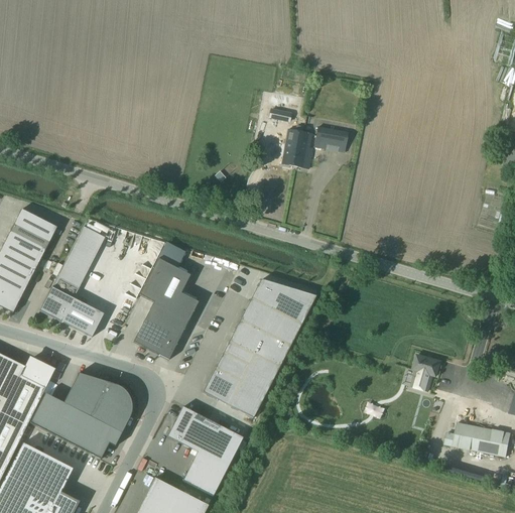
[(290,120),(291,112),(271,108),(270,115),(290,120)]
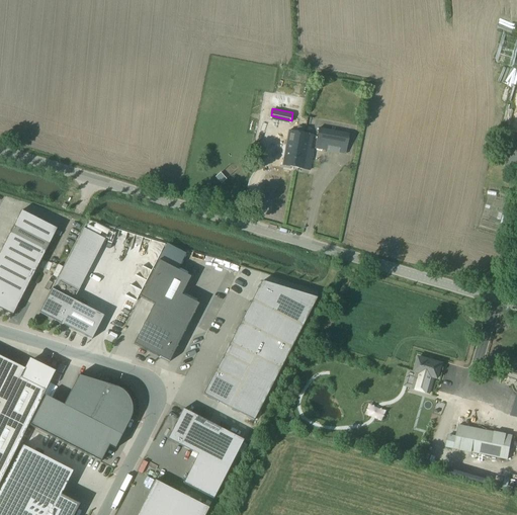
[(319,125),(316,146),(345,151),(349,131),(319,125)]
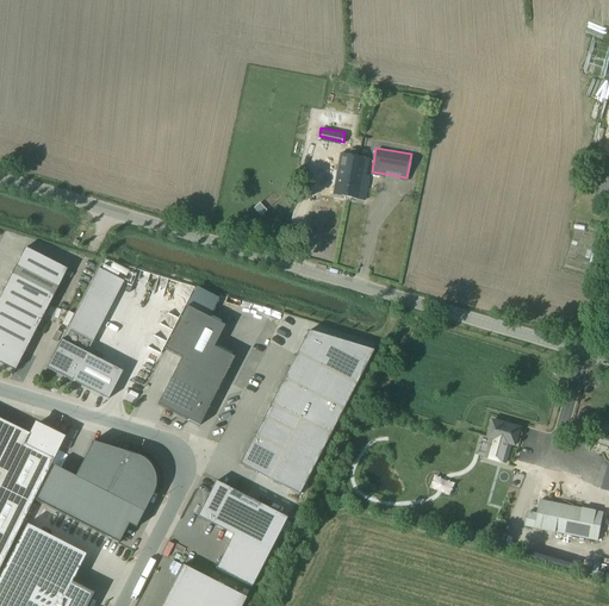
[(342,150),(334,191),(359,195),(366,197),(370,176),(366,173),(370,156),(342,150)]
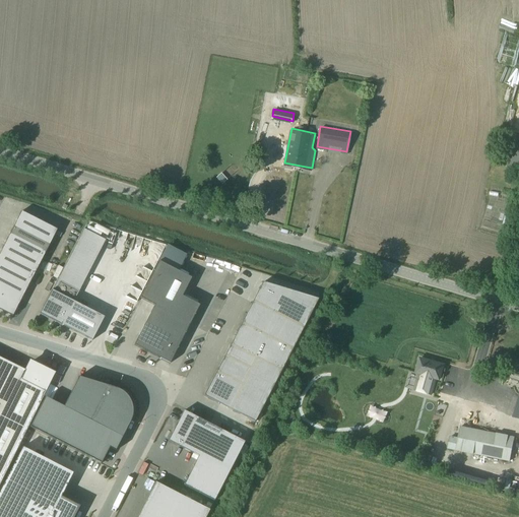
[(58,228),(21,209),(0,250),(0,305),(13,313),(21,297),(22,298),(58,228)]
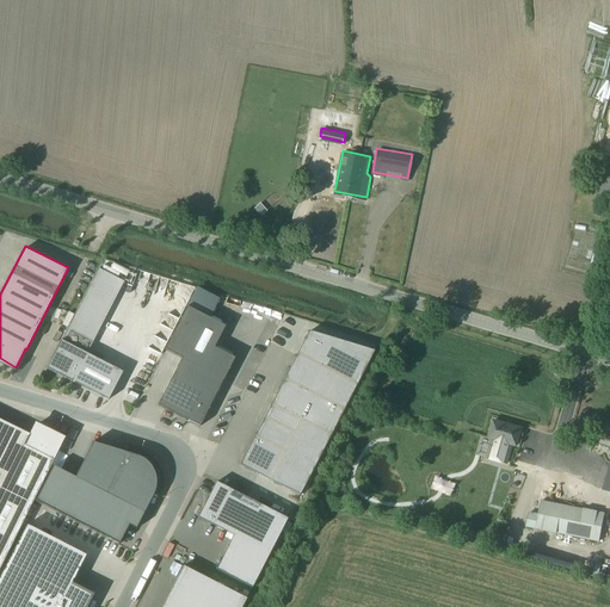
[(92,290),(103,268),(99,266),(87,287),(92,290)]
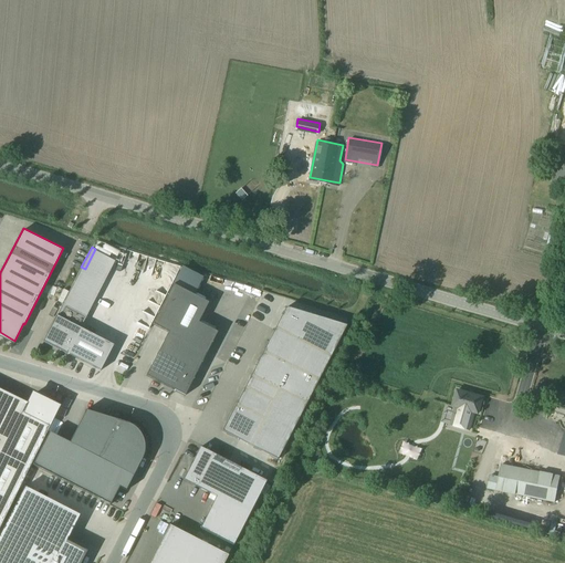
[(85,269),(81,267),(56,313),(81,326),(115,259),(95,249),(85,269)]
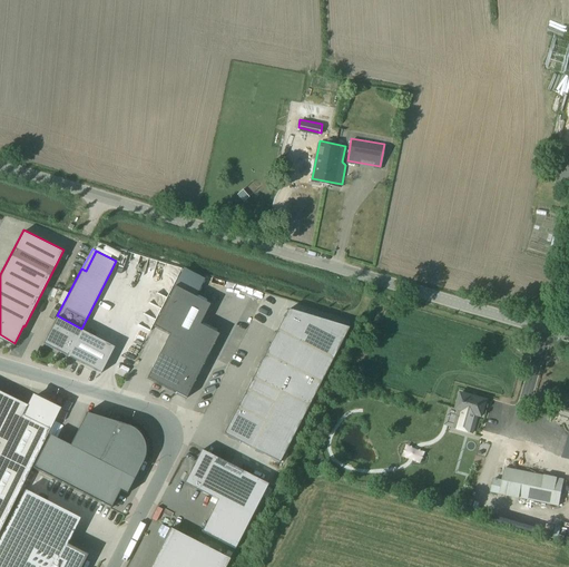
[(211,303),(175,284),(154,324),(169,332),(147,377),(186,397),(219,332),(200,322),(211,303)]
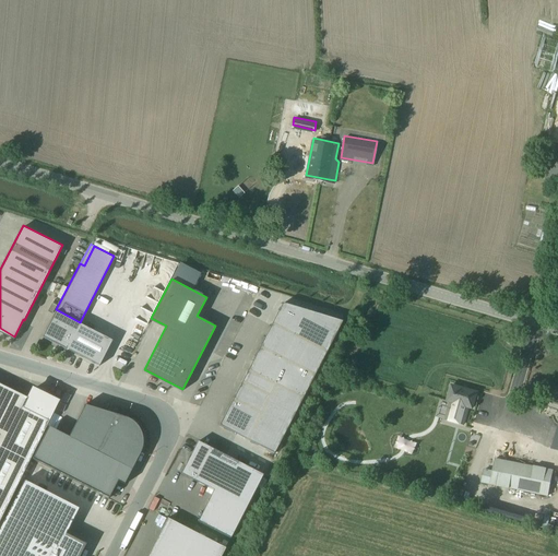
[(274,451),(342,319),(283,302),(221,423),(274,451)]
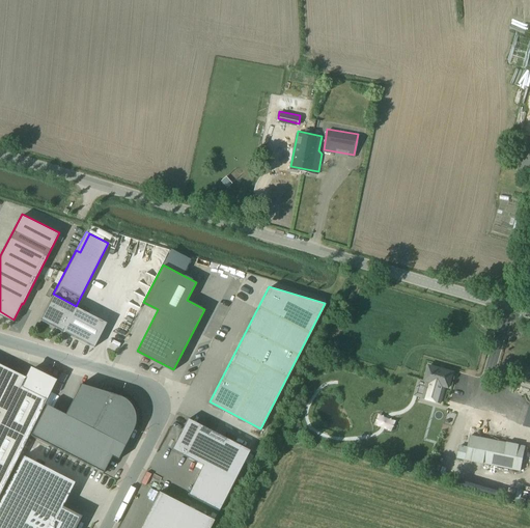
[(53,295),(40,318),(94,345),(107,322),(60,298),(53,295)]
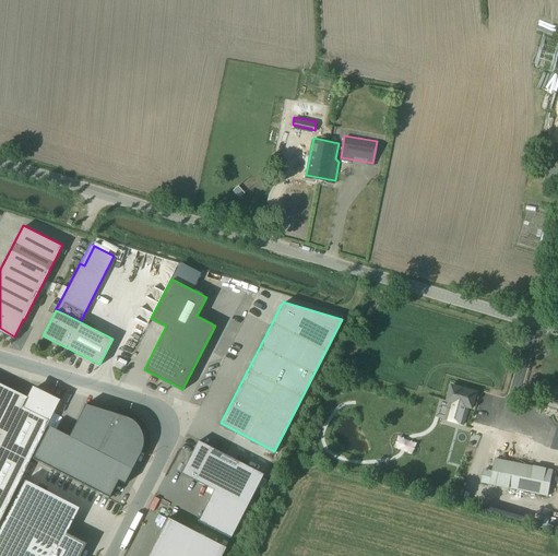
[(392,387),(404,390),(407,379),(395,376),(392,387)]
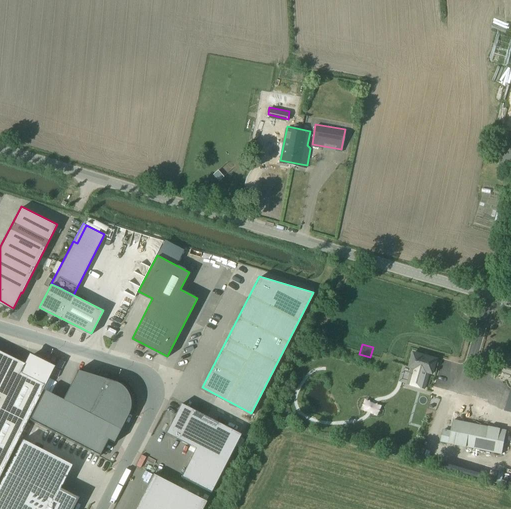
[(0,475),(54,365),(53,364),(52,365),(30,355),(27,361),(25,360),(25,362),(0,349),(0,475)]
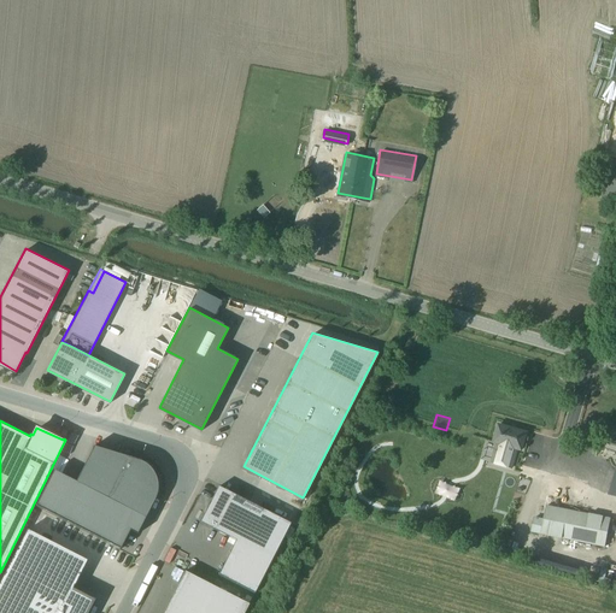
[(512,465),(517,446),(522,447),(527,430),(499,423),(494,440),(498,441),(492,460),(512,465)]
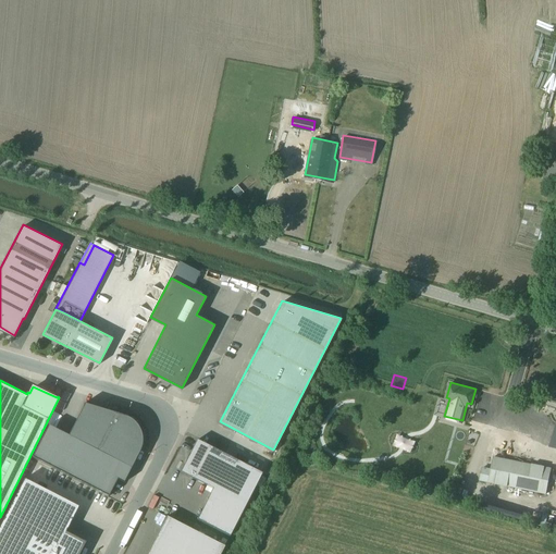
[(409,398),(419,402),(425,386),(416,383),(409,398)]
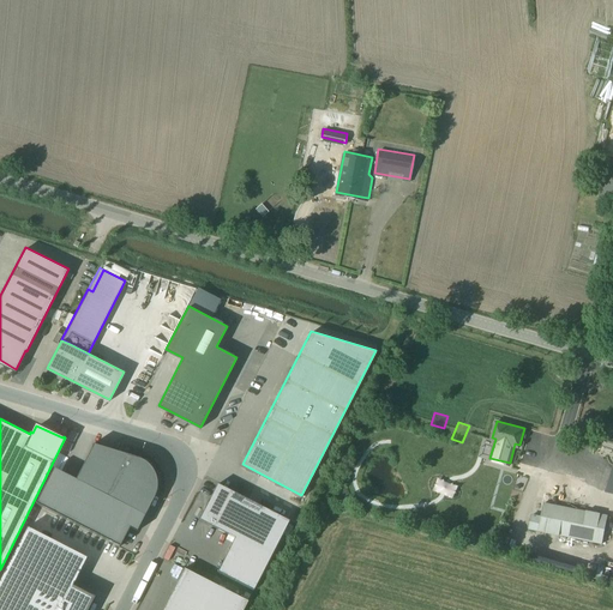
[(482,453),(488,434),(478,429),(470,448),(482,453)]
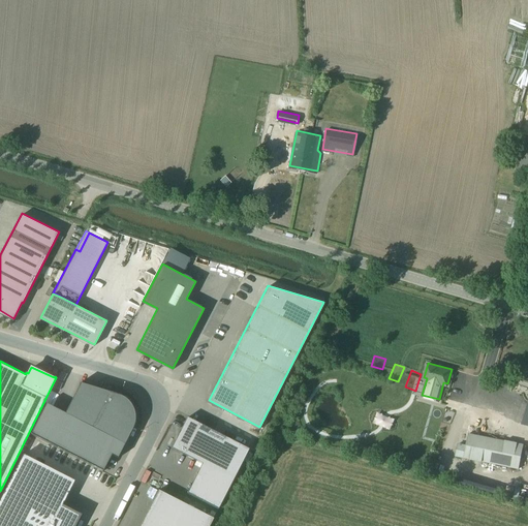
[(32,429),(30,432),(103,469),(112,454),(118,457),(119,454),(117,453),(131,424),(132,425),(133,421),(134,418),(134,413),(133,409),(131,406),(129,402),(127,399),(124,397),(120,395),(119,396),(82,384),(83,382),(80,381),(79,384),(65,411),(47,402),(32,429)]
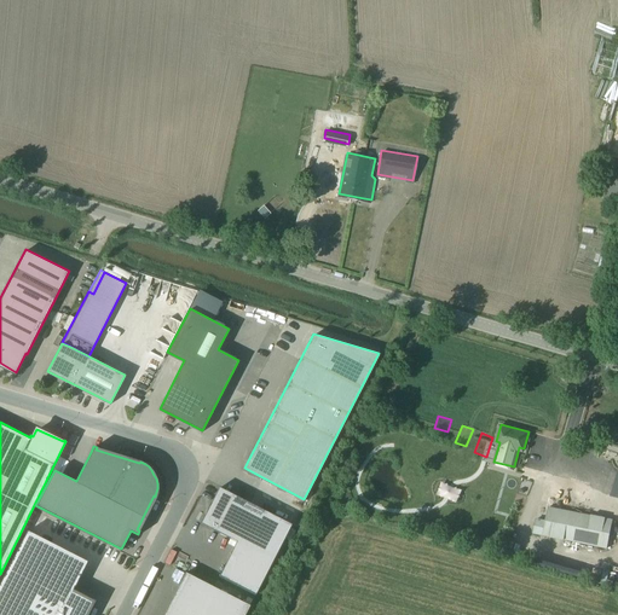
[(255,593),(292,523),(219,486),(201,521),(237,540),(219,574),(255,593)]
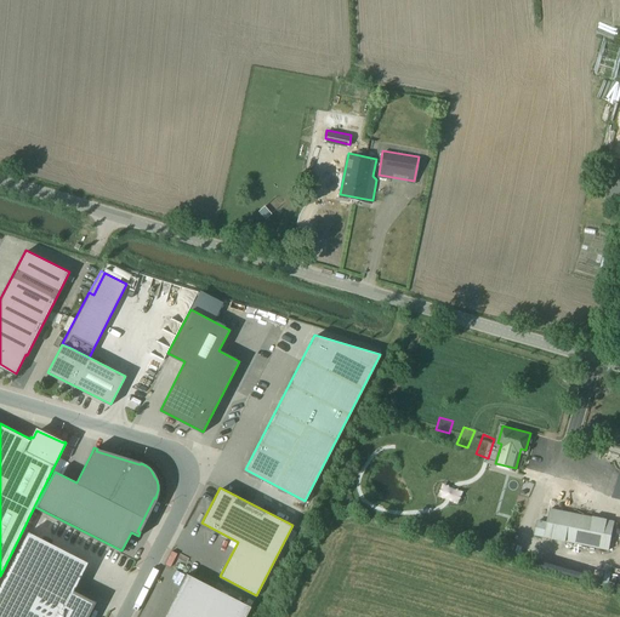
[(425,506),(420,525),(428,526),(433,508),(425,506)]
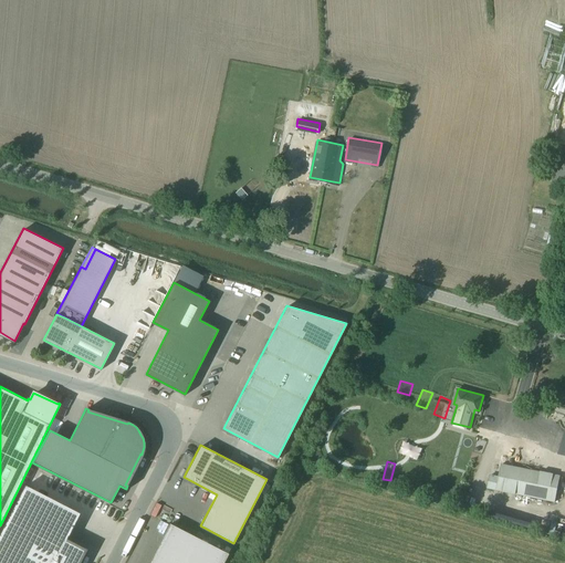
[(491,472),(488,488),(555,501),(561,472),(502,461),(500,475),(491,472)]
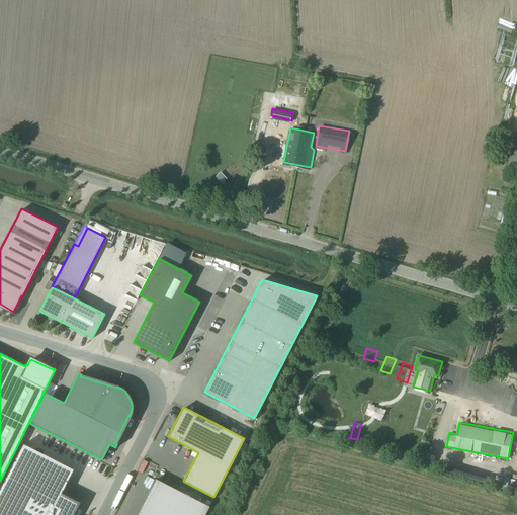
[(374,441),(376,428),(368,427),(365,440),(374,441)]
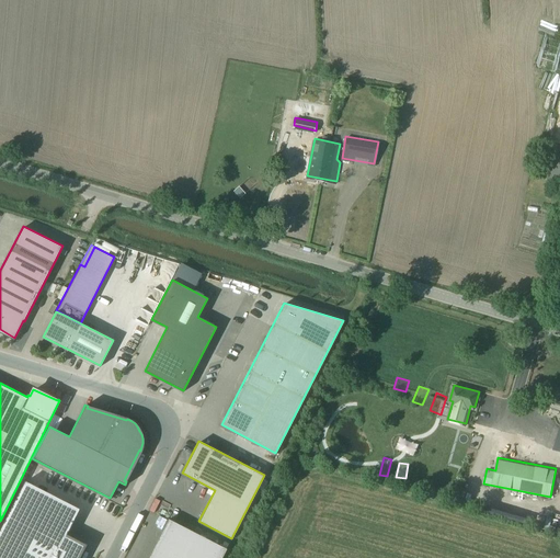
[(420,467),(414,481),(425,485),(431,471),(420,467)]
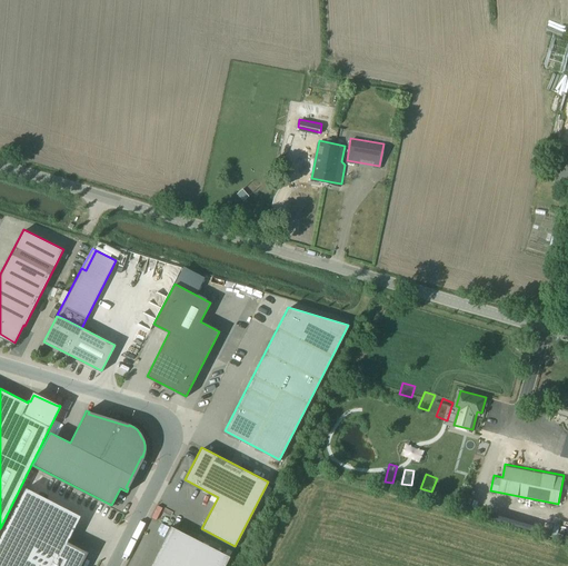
[(451,499),(457,483),(448,480),(442,497),(451,499)]
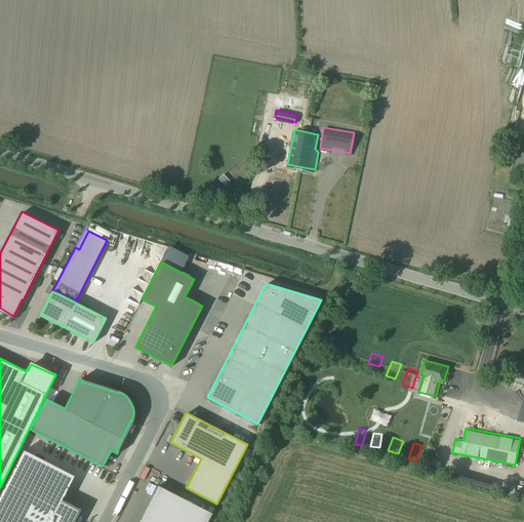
[(429,448),(425,457),(432,460),(436,451),(429,448)]
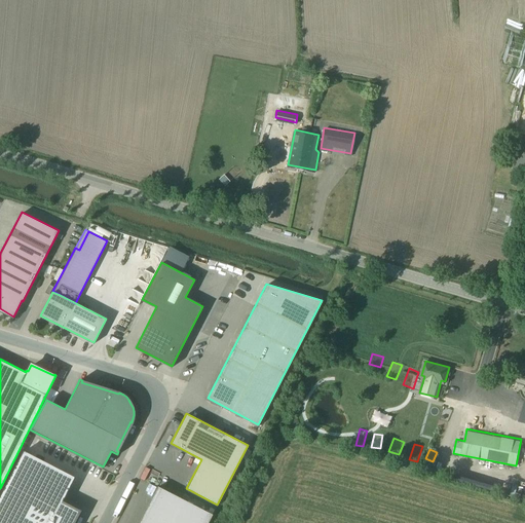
[(74,522),(81,510),(63,500),(75,477),(23,450),(0,494),(0,522),(74,522)]
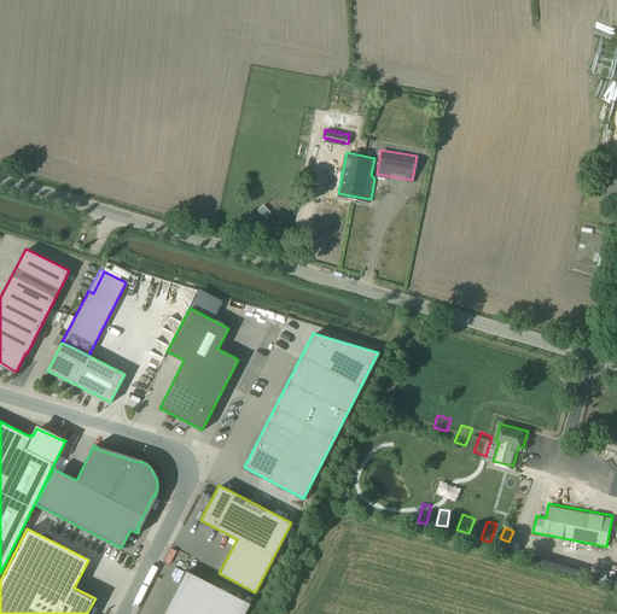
[(243,613),(249,603),(185,569),(162,613),(243,613)]
